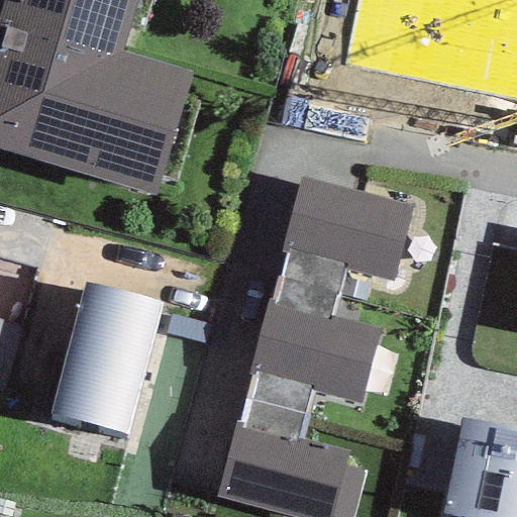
[(135,0),(2,0),(0,9),(0,149),(153,196),(191,72),(121,52),(135,0)]
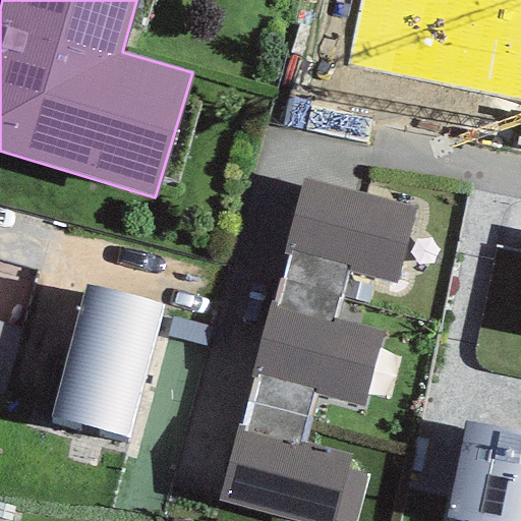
[(520,0),(359,0),(346,67),(520,101),(520,0)]
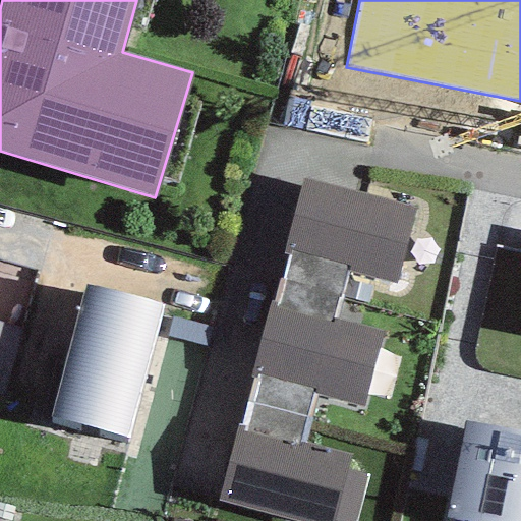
[(414,210),(302,179),(283,254),(288,256),(348,272),(395,284),(414,210)]
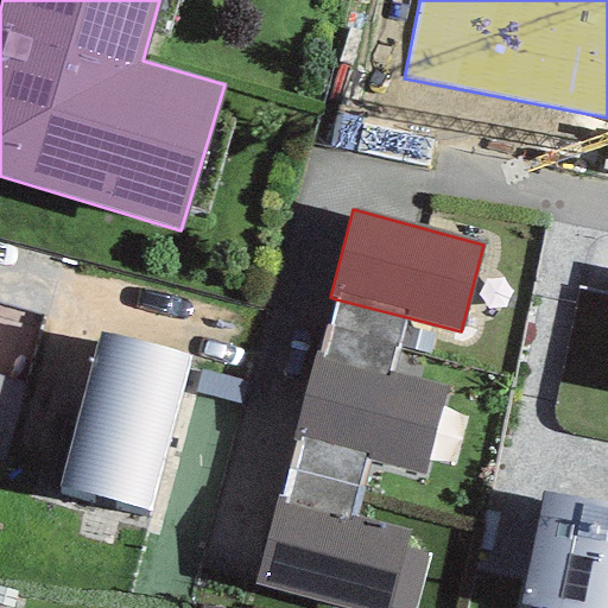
[(391,375),(406,317),(336,299),(320,358),(391,375)]
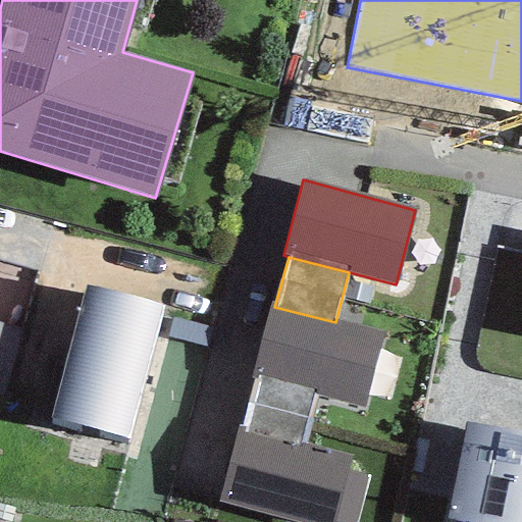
[(162,307),(86,288),(50,418),(127,439),(162,307)]
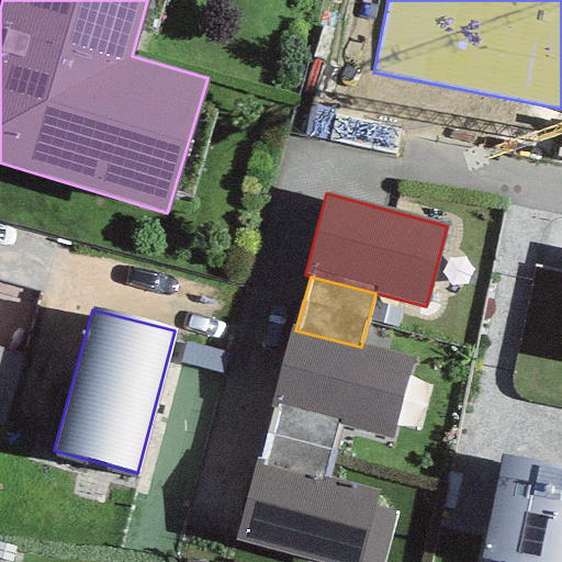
[(295,330),(290,329),(270,407),(276,408),(338,424),(392,438),(412,360),(361,347),(295,330)]
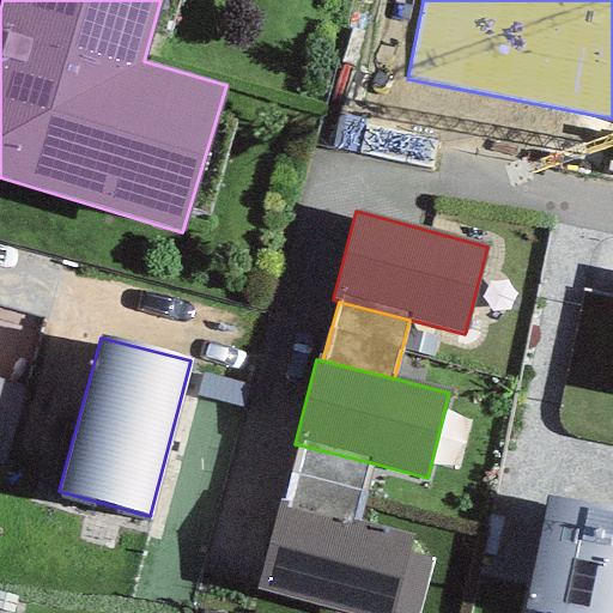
[(247,407),(252,387),(204,375),(198,395),(247,407)]
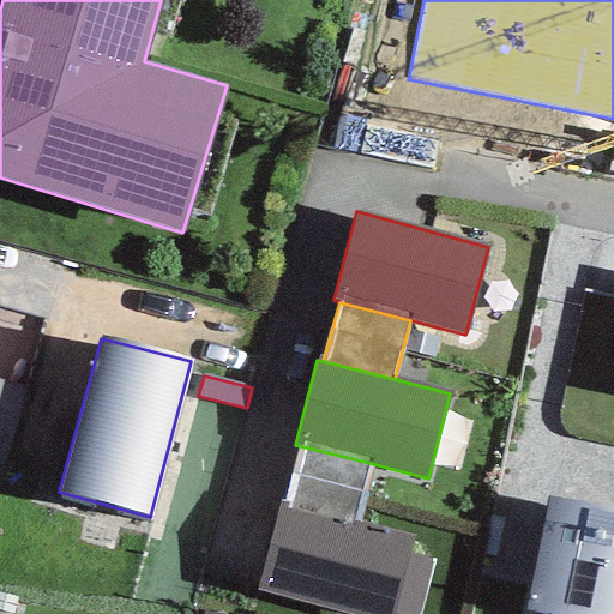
[(0,381),(0,467),(1,468),(24,389),(0,381)]
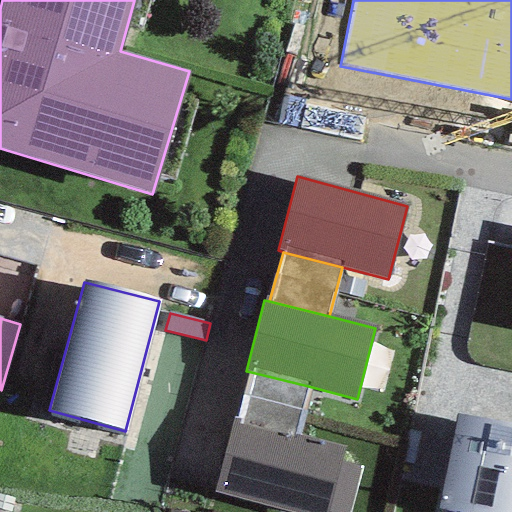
[(251,372),(237,420),(294,434),(308,386),(251,372)]
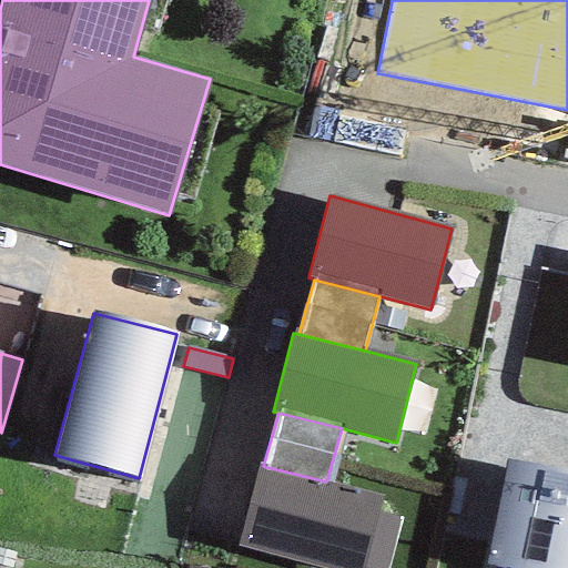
[(567,567),(567,472),(507,459),(486,566),(492,567),(499,567),(567,567)]
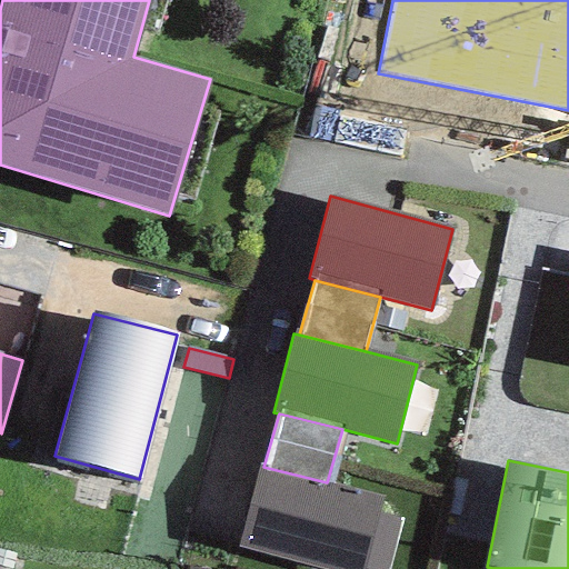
[(263,467),(259,466),(237,549),(313,568),(362,568),(377,515),(381,497),(327,482),(263,467)]
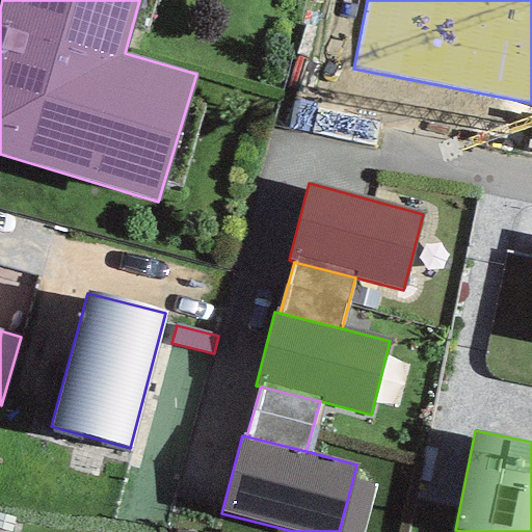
[(362,531),(374,486),(352,481),(339,531),(362,531)]
